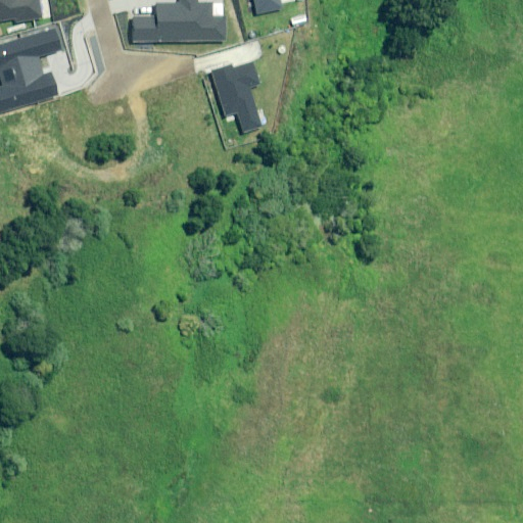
[(0,0),(0,20),(13,19),(13,22),(42,17),(39,0),(0,0)]
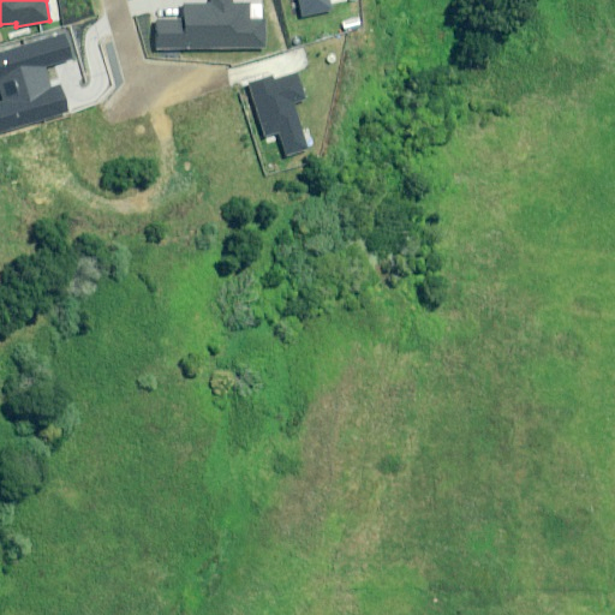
[(159,21),(159,48),(264,48),(264,19),(249,19),(249,5),(231,5),(231,0),(213,0),(213,5),(186,5),(186,21),(159,21)]
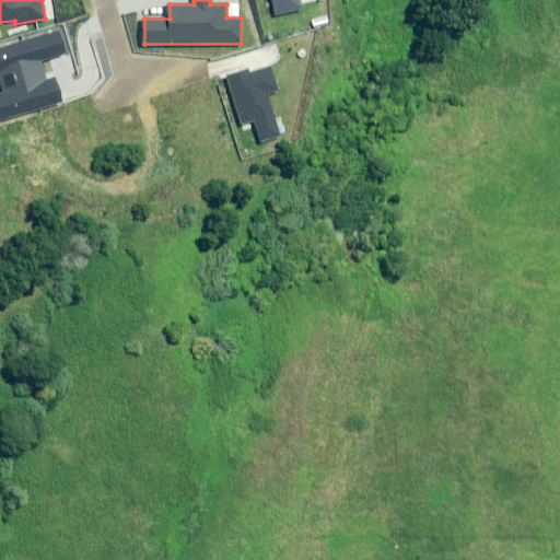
[(271,0),(276,14),(301,9),(299,0),(271,0)]
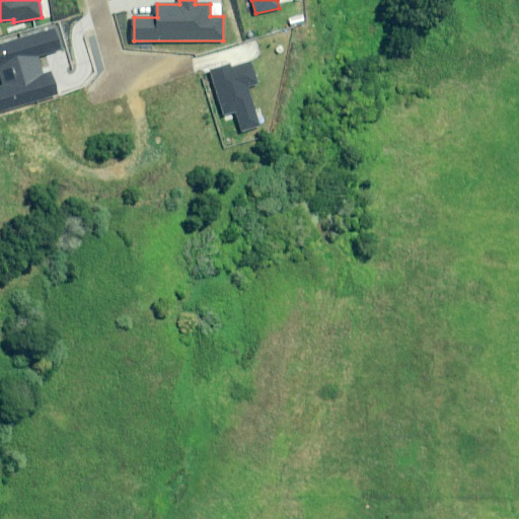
[(56,28),(0,44),(0,71),(4,86),(0,87),(0,110),(58,94),(52,72),(44,74),(40,57),(62,51),(56,28)]
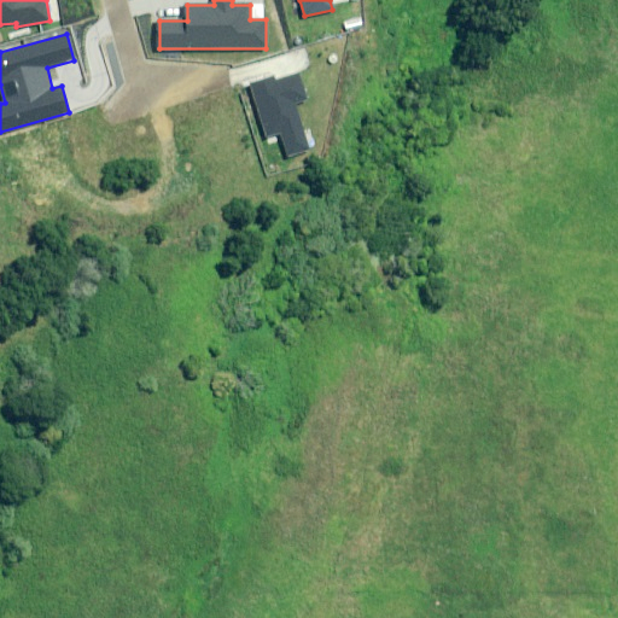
[(274,79),(251,86),(267,136),(281,133),(287,155),(308,147),(295,105),(307,100),(299,75),(275,82),(274,79)]
